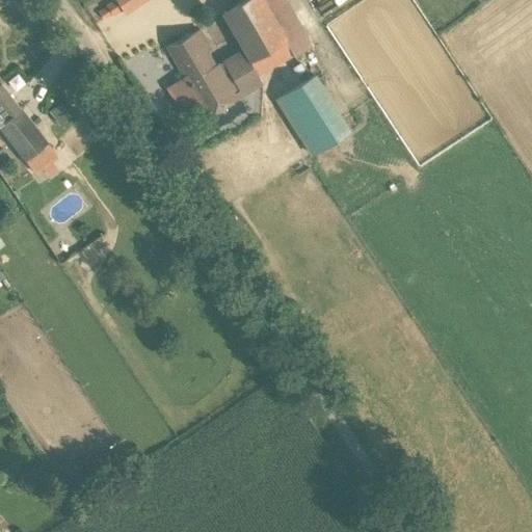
[(123,10),(115,0),(113,0),(105,5),(106,7),(98,12),(104,21),(112,16),(112,17),(123,10)]
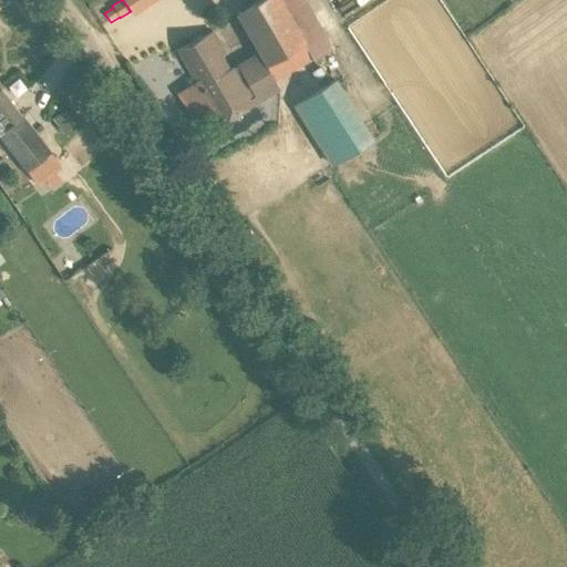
[(210,29),(178,48),(223,122),(320,69),(315,59),(280,0),(259,0),(238,12),(267,64),(266,65),(275,81),(249,95),(234,69),(224,74),(216,59),(225,53),(210,29)]
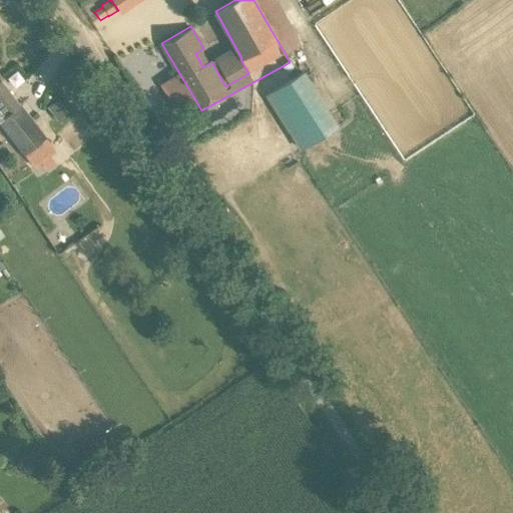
[(253,0),(285,53),(305,42),(280,0),(253,0)]
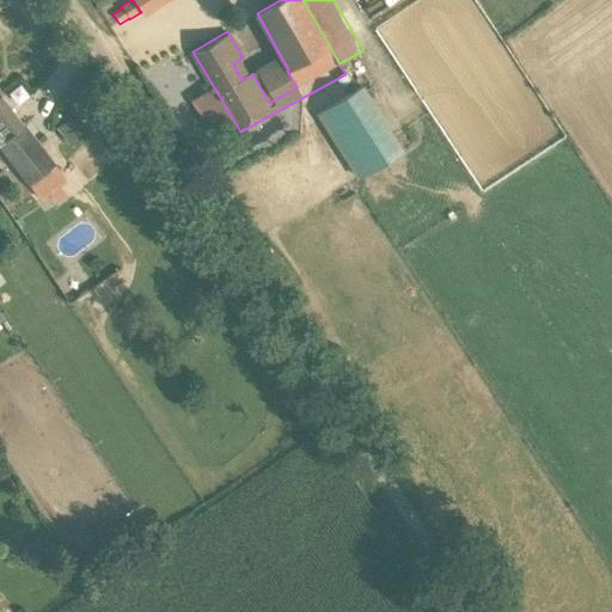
[(404,151),(393,135),(362,85),(317,114),(359,179),(404,151)]
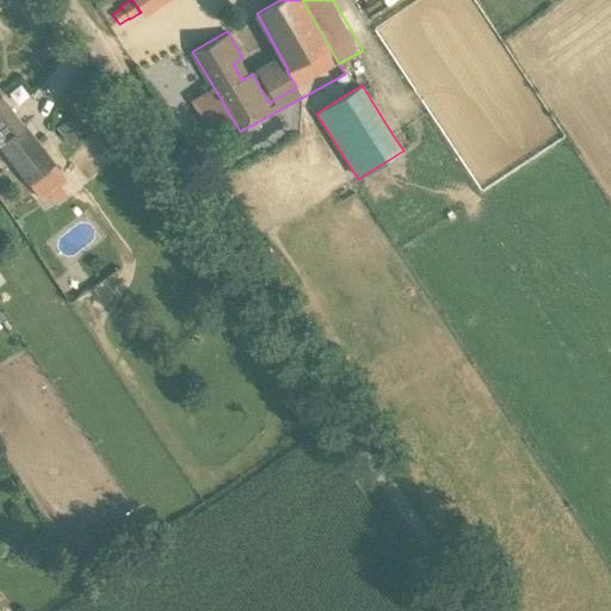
[(0,147),(41,198),(49,192),(56,202),(66,196),(57,185),(66,179),(0,97),(0,147)]
